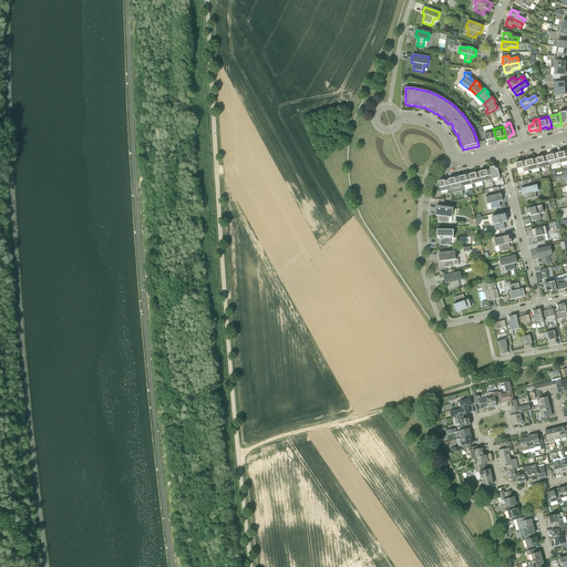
[(496,140),(496,138),(493,129),(483,132),(485,141),(491,140),(491,142),(496,140)]
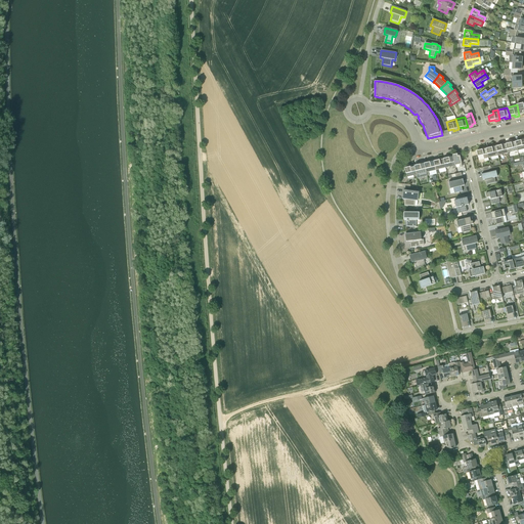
[(508,154),(518,150),(516,141),(515,140),(511,141),(511,143),(506,144),(508,154)]
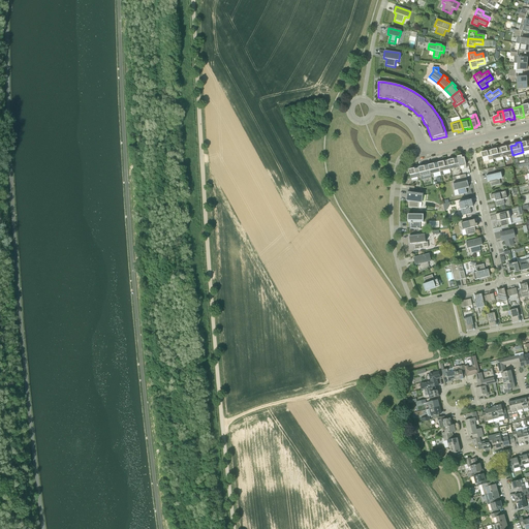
[(503,157),(512,155),(510,146),(510,144),(505,145),(506,147),(501,148),(503,157)]
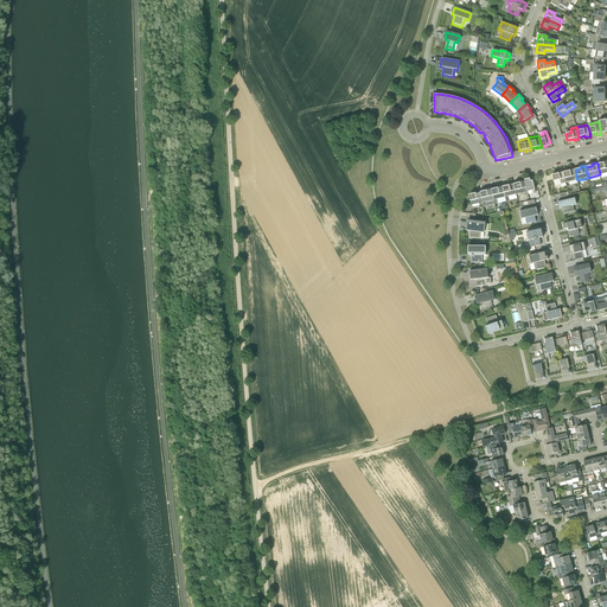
[(566,183),(577,180),(575,170),(574,168),(569,170),(569,171),(563,172),(566,183)]
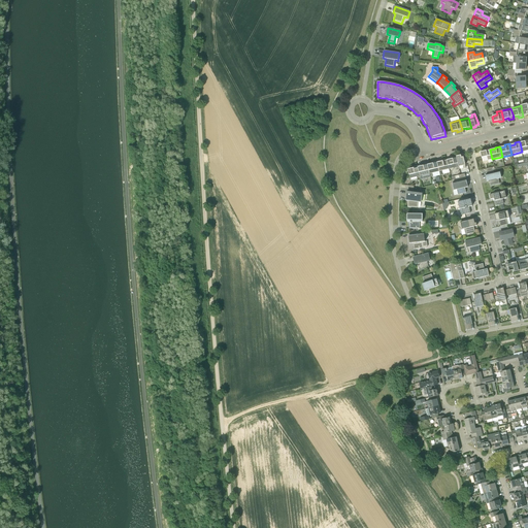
[(488,160),(492,159),(490,150),(490,149),(485,150),(486,151),(480,153),(482,158),(487,157),(488,160)]
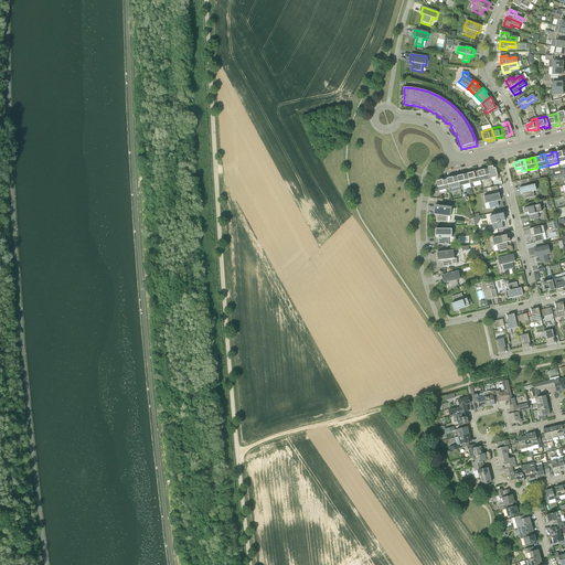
[(499,180),(498,174),(496,168),(493,169),(493,167),(488,168),(491,179),(496,178),(496,180),(499,180)]
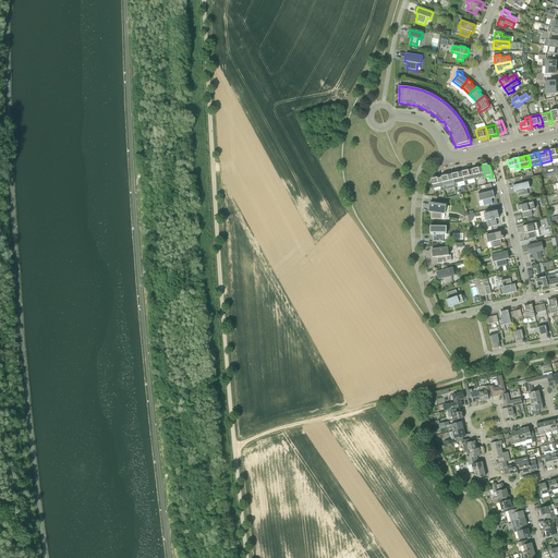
[(474,179),(485,177),(482,166),(477,167),(477,168),(472,169),(474,179)]
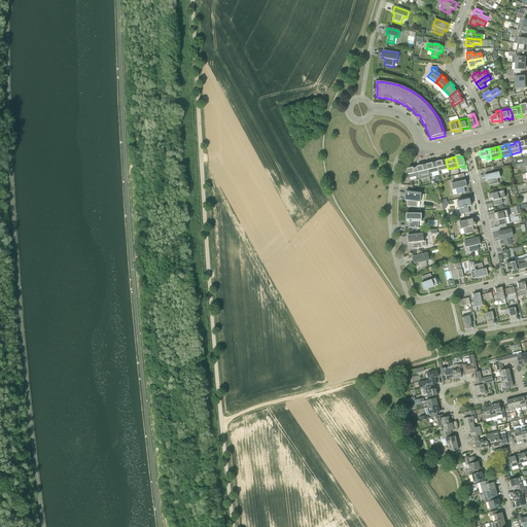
[(438,171),(448,169),(446,160),(446,159),(441,160),(442,161),(436,162),(438,171)]
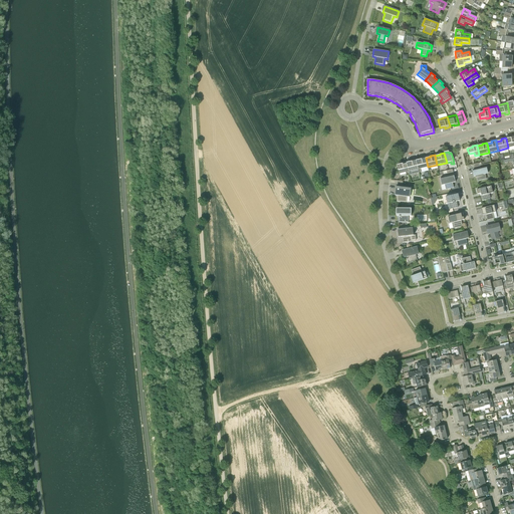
[(419,170),(428,167),(426,158),(426,157),(421,158),(421,160),(417,161),(419,170)]
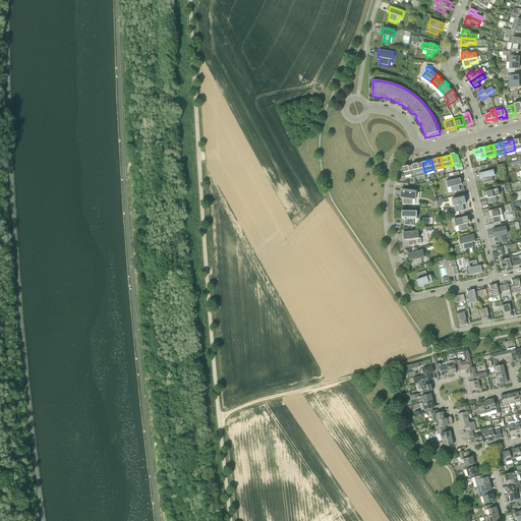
[(520,160),(510,163),(511,166),(516,165),(520,164),(520,169),(520,160)]
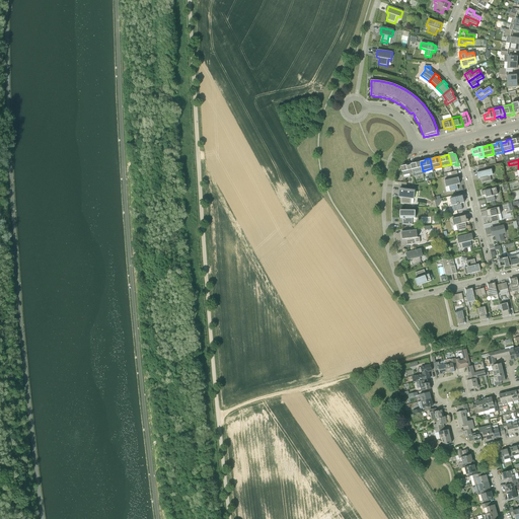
[(413,173),(423,171),(421,162),(420,162),(420,160),(416,161),(416,163),(411,164),(413,173)]
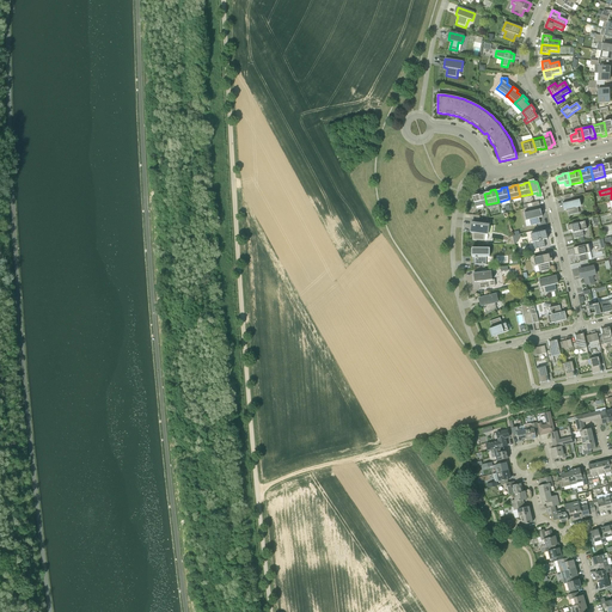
[(476,207),(487,204),(484,194),(484,193),(478,194),(478,195),(472,196),(475,203),(476,207)]
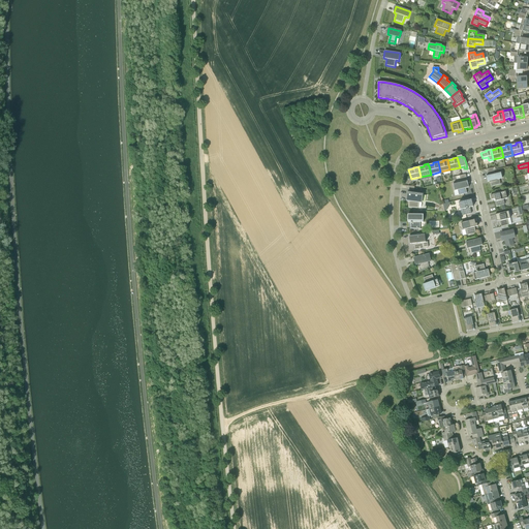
[(493,172),(487,173),(488,176),(486,176),(488,182),(489,182),(490,183),(491,182),(492,186),(500,184),(499,179),(502,179),(501,173),(495,174),(494,170),(493,172)]
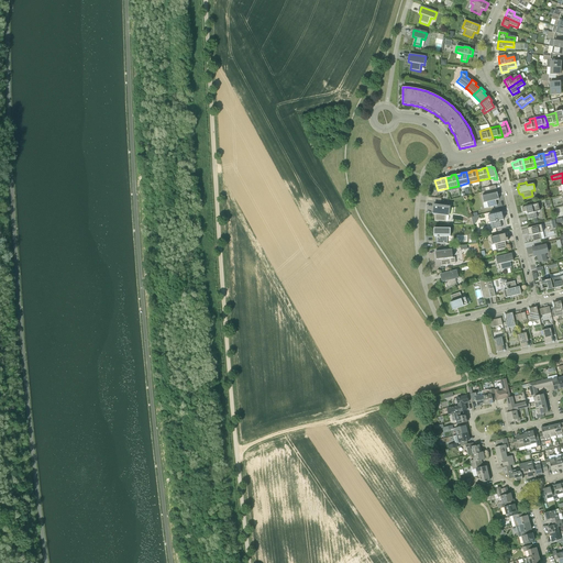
[(499,200),(498,199),(497,195),(497,192),(494,194),(493,190),(489,190),(484,191),(485,196),(482,196),(484,203),(487,202),(488,208),(497,206),(496,200),(499,200)]
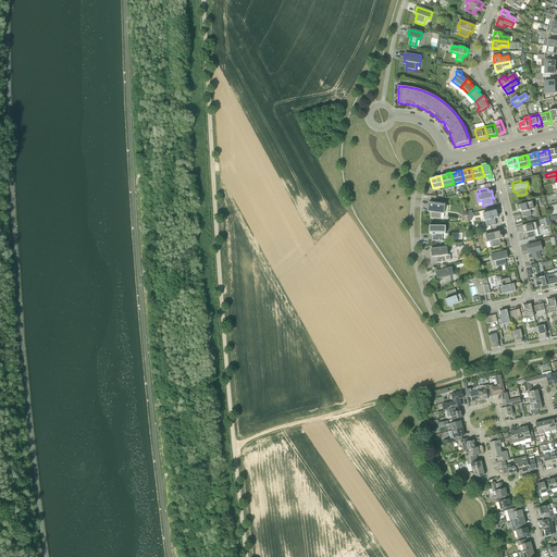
[(534,209),(532,201),(517,206),(518,210),(521,209),(523,218),(532,215),(531,210),(534,209)]
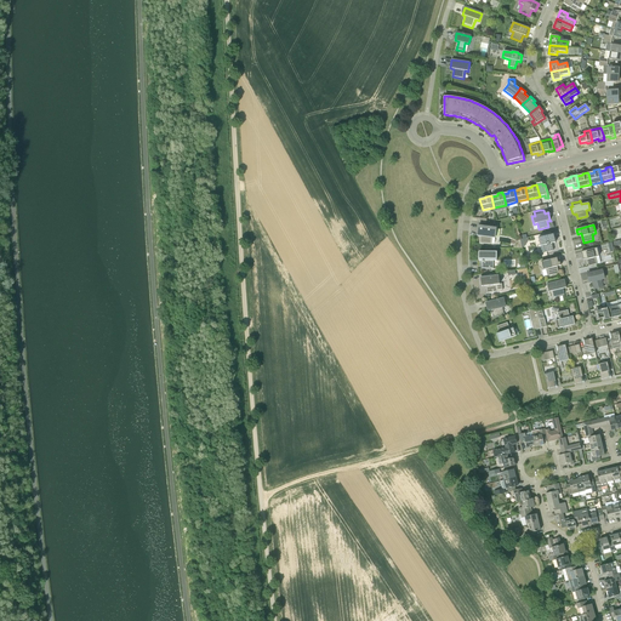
[(478,226),(477,235),(480,235),(480,243),(490,244),(491,238),(495,238),(496,228),(478,226)]
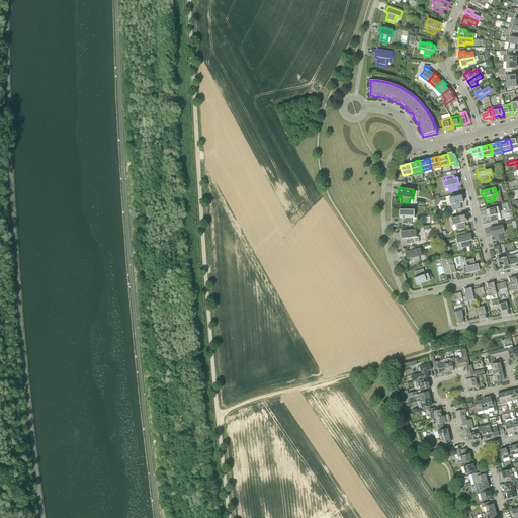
[(461,195),(449,198),(450,205),(453,204),(455,210),(461,208),(460,203),(463,202),(461,195)]
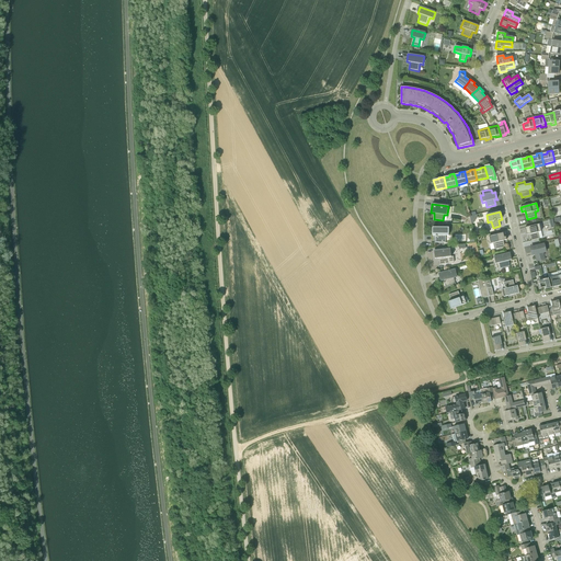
[(466,225),(476,222),(476,218),(479,217),(478,214),(465,217),(466,225)]
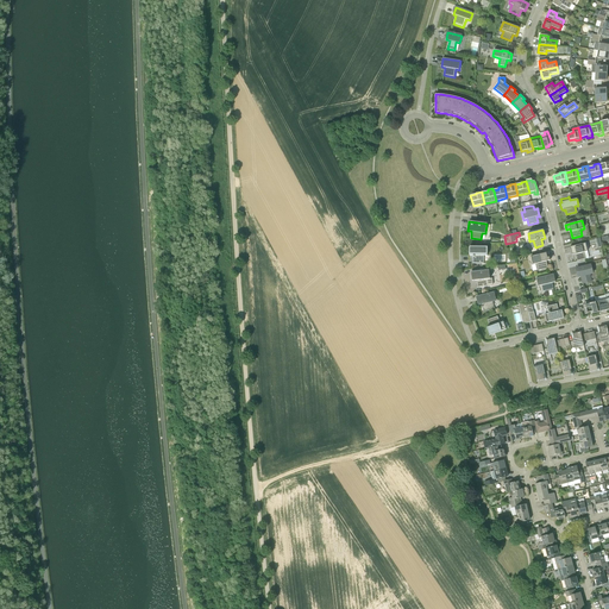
[(585,243),(570,248),(572,255),(576,255),(577,262),(585,259),(584,252),(588,251),(585,243)]
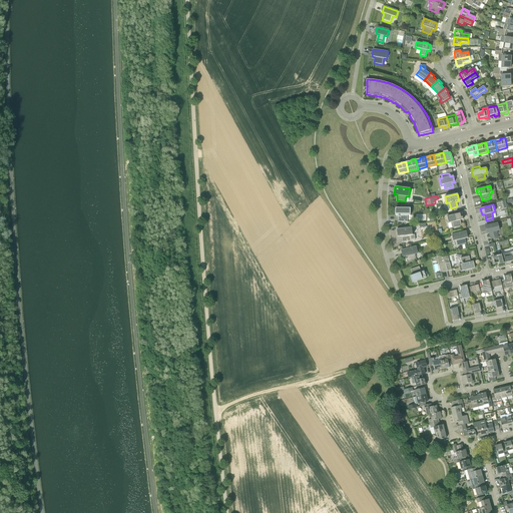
[(396,207),(396,215),(399,215),(399,221),(407,222),(408,215),(411,215),(411,208),(396,207)]
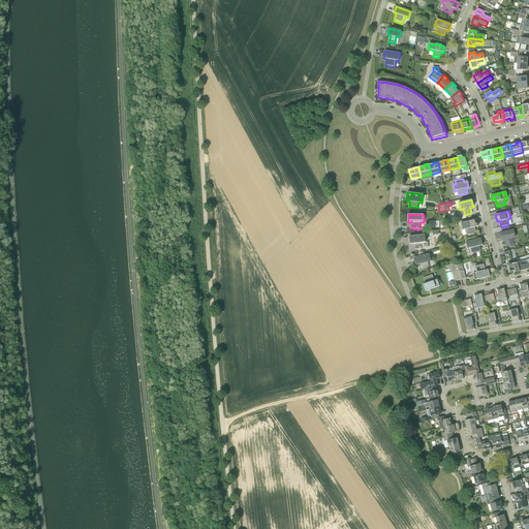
[(476,219),(461,223),(463,229),(466,229),(467,236),(476,232),(475,227),(476,226),(476,224),(477,223),(476,219)]
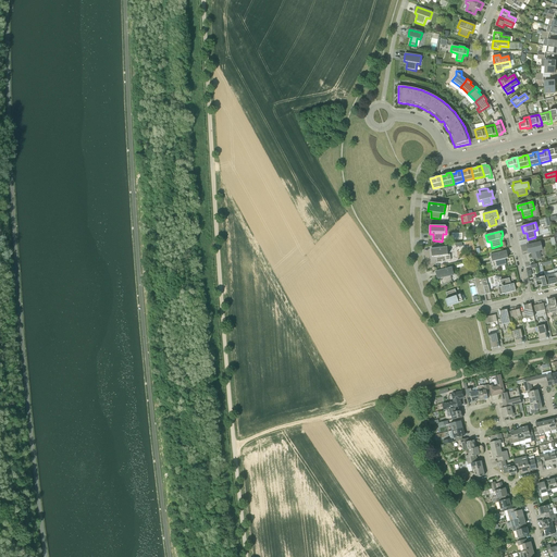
[(540,243),(527,246),(529,254),(532,252),(533,259),(541,257),(539,250),(542,250),(540,243)]
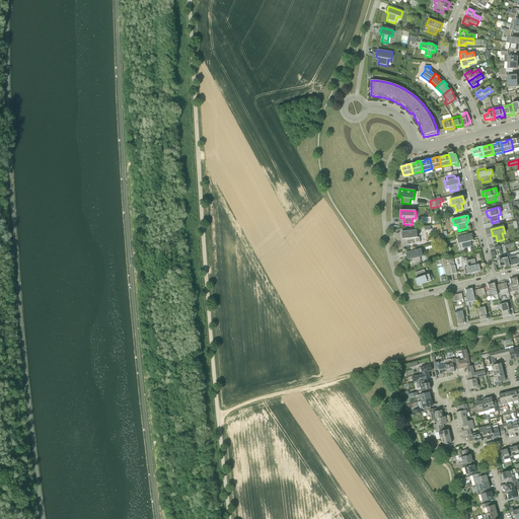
[(406,245),(416,244),(415,238),(418,237),(417,230),(402,232),(403,239),(405,239),(406,245)]
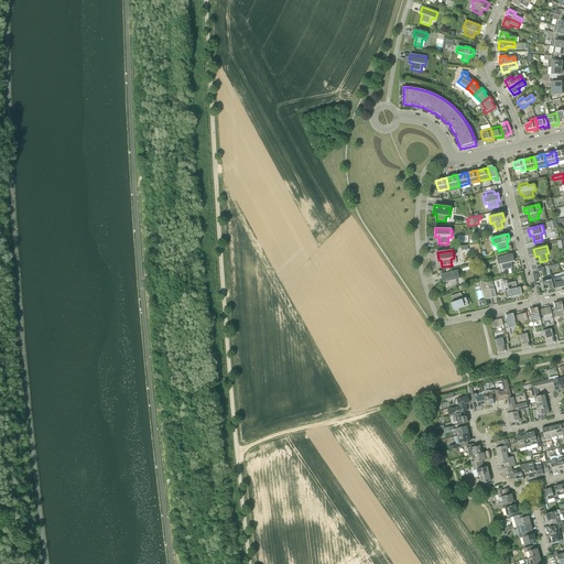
[(512,268),(511,262),(514,261),(512,253),(497,258),(498,266),(501,264),(502,270),(512,268)]
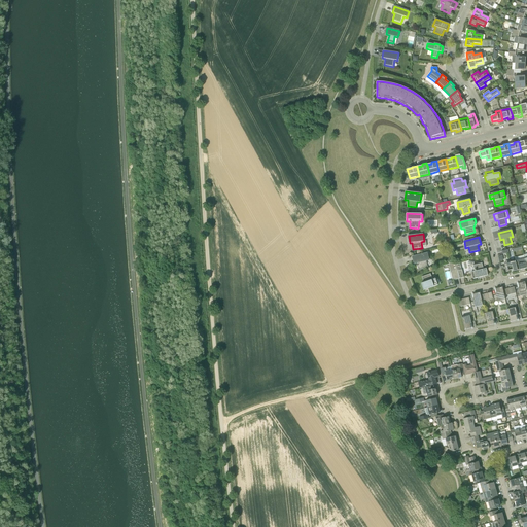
[(415,261),(415,264),(417,264),(418,270),(427,267),(426,261),(429,260),(427,253),(413,257),(414,261),(415,261)]
